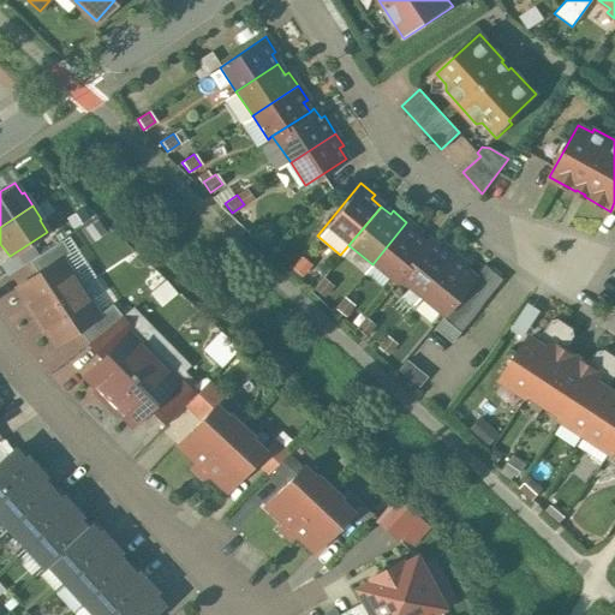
[(418,232),(406,222),(372,264),(394,281),(395,278),(424,243),(415,236),(418,232)]
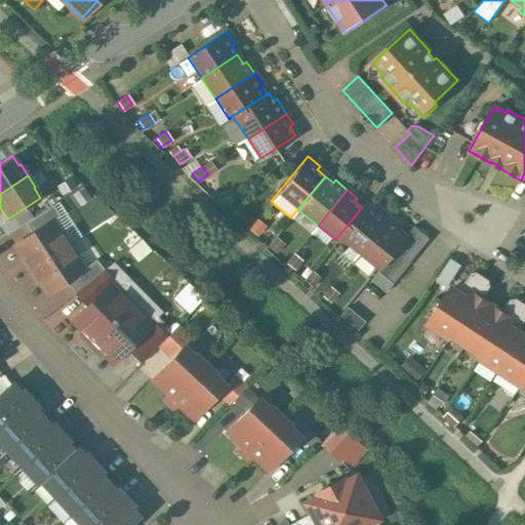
[(88,224),(110,212),(98,193),(78,205),(88,224)]
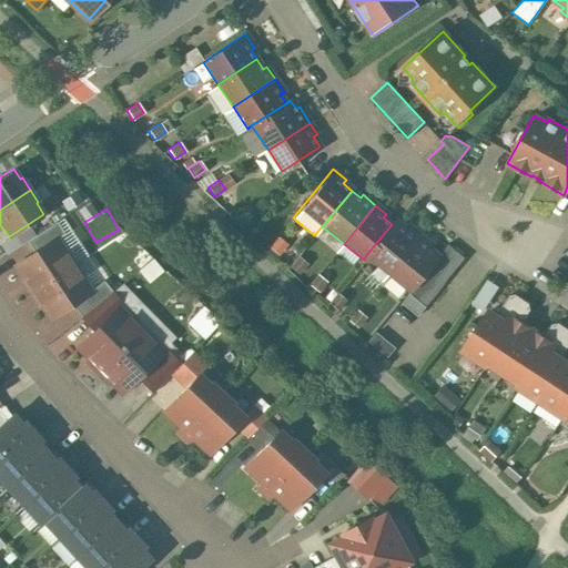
[(365,256),(386,274),(419,235),(407,225),(404,229),(395,221),(392,224),(365,256)]
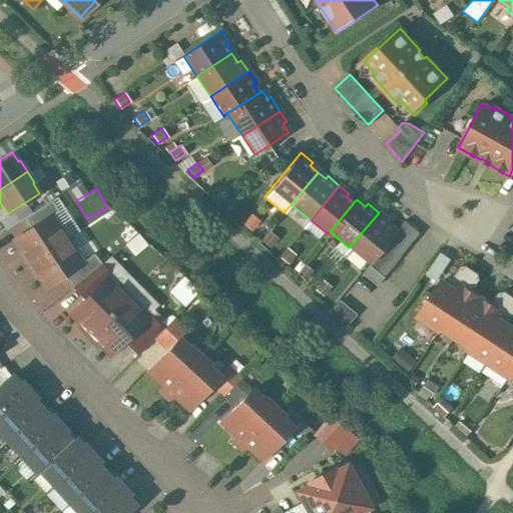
[(24,218),(30,227),(49,214),(50,215),(58,210),(51,200),(24,218)]
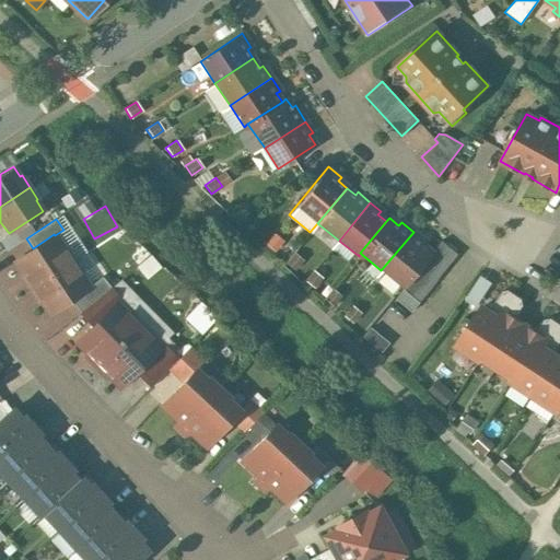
[(381,270),(403,288),(432,253),(422,245),(424,242),(413,232),(381,270)]
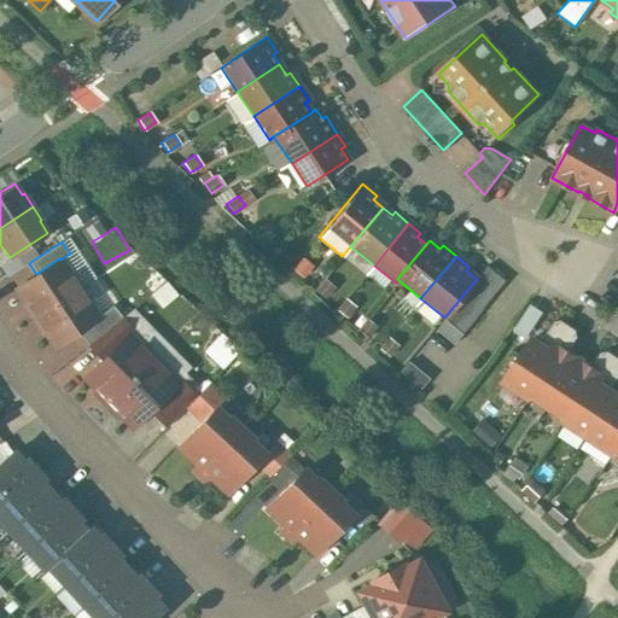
[(80,289),(60,260),(59,258),(36,274),(16,289),(35,318),(80,289)]
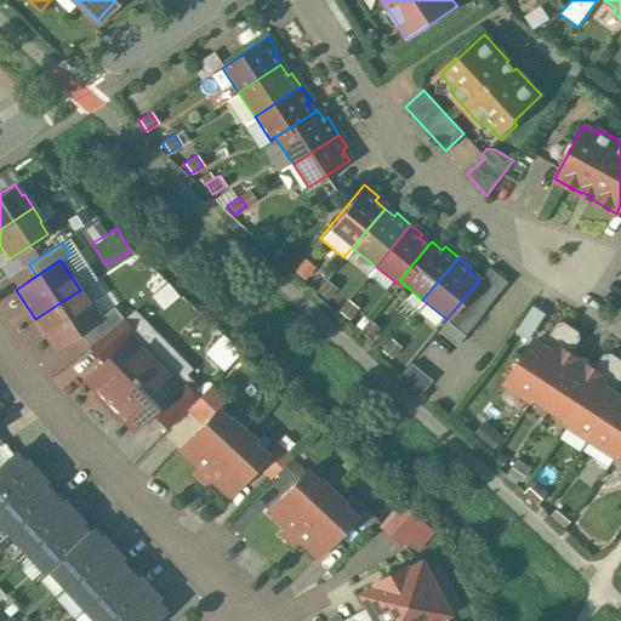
[(303,260),(295,271),(303,278),(313,267),(303,260)]
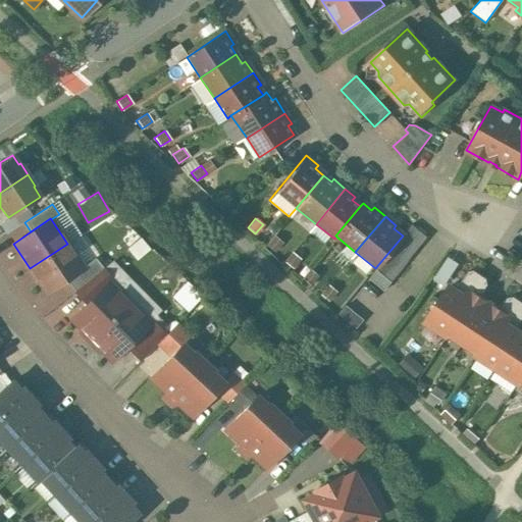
[(412,223),(403,236),(375,268),(389,279),(426,237),(412,223)]
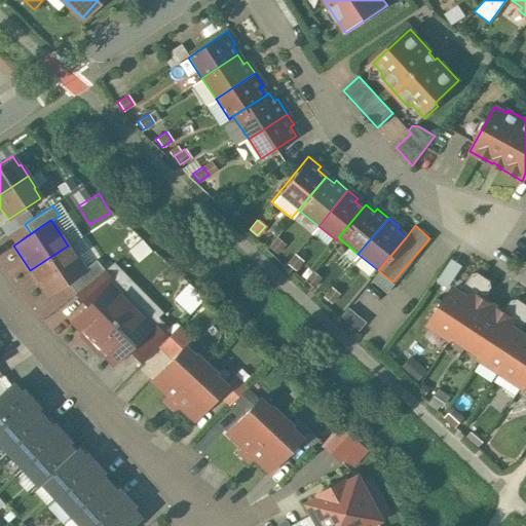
[(284,243),(275,237),(268,247),(275,254),(284,243)]
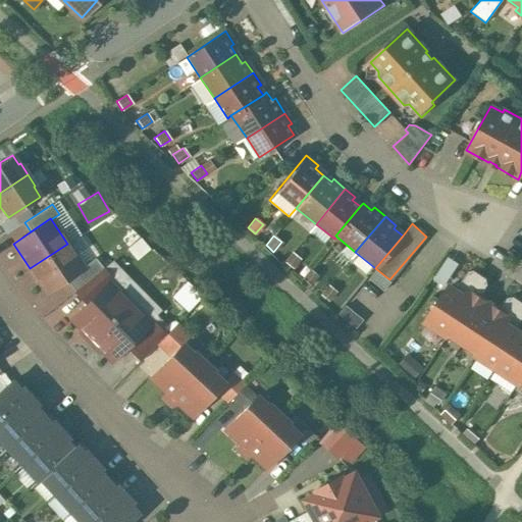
[(45,294),(65,279),(83,268),(83,266),(67,244),(30,268),(45,294)]
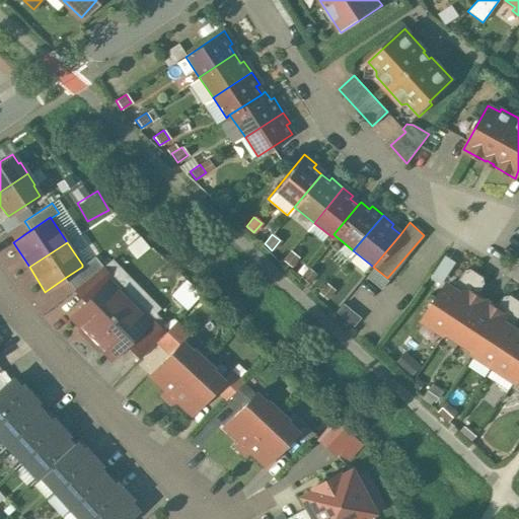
[(298,257),(290,250),(282,261),(290,267),(298,257)]
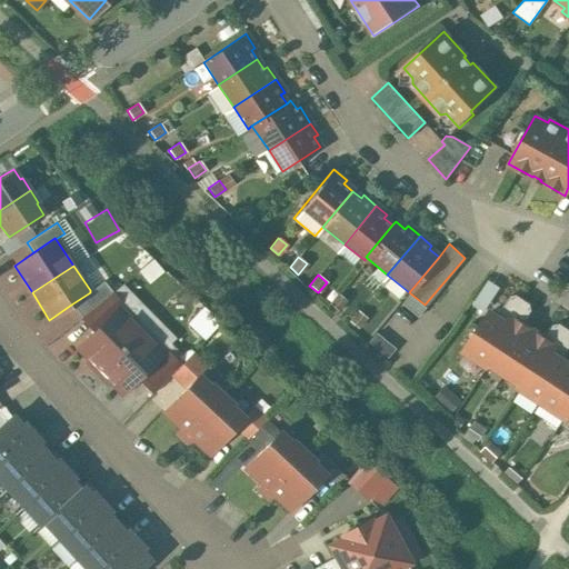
[(71,305),(81,317),(111,292),(112,292),(103,281),(90,290),(90,292),(71,305)]
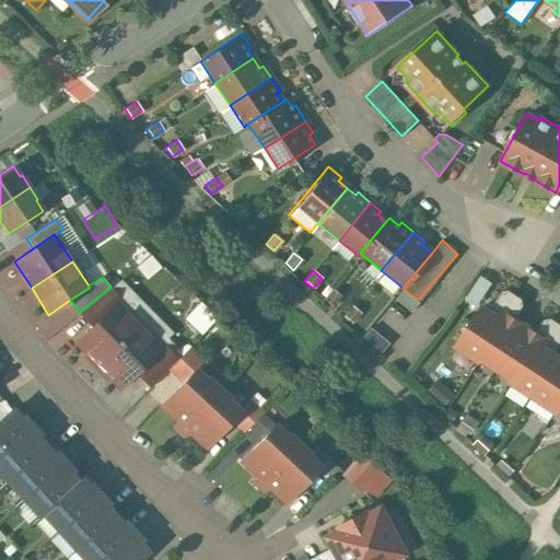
[(80,312),(92,327),(115,303),(117,304),(120,301),(109,288),(80,312)]
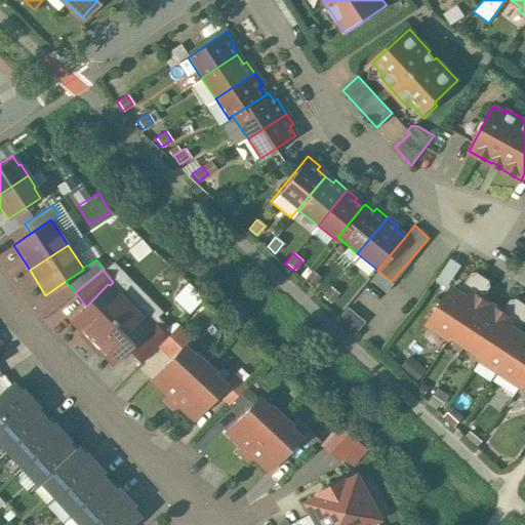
[(311,271),(303,280),(311,287),(319,277),(311,271)]
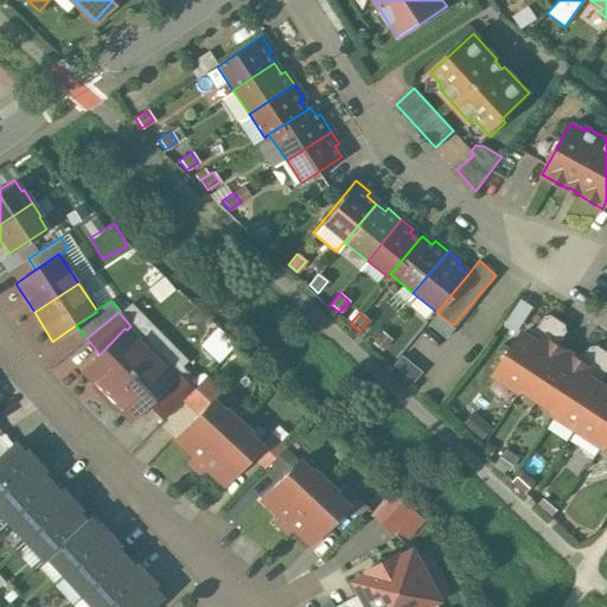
[(519,390),(525,382),(523,382),(536,365),(529,362),(556,318),(554,317),(550,314),(542,315),(529,337),(522,332),(494,374),(519,390)]
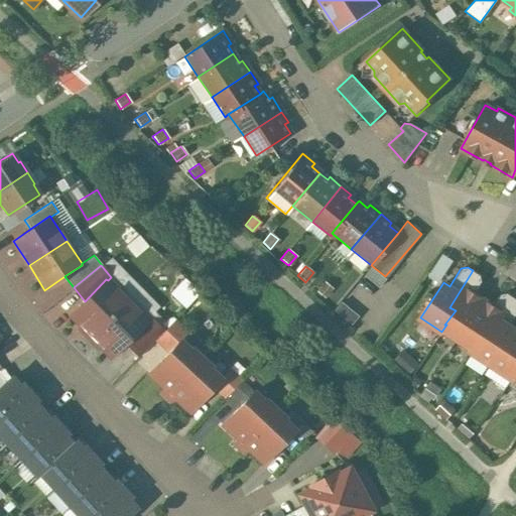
[(480,275),(473,270),(449,307),(456,310),(444,325),(446,325),(461,334),(484,299),(473,292),(481,281),(480,275)]
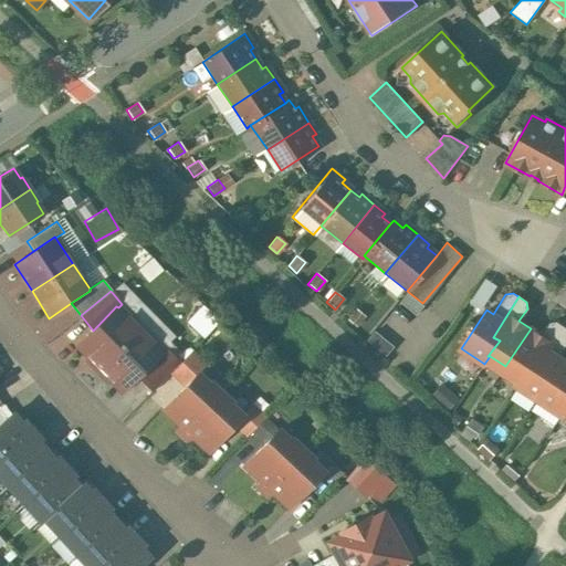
[(139,328),(118,307),(116,306),(93,331),(77,345),(100,368),(139,328)]
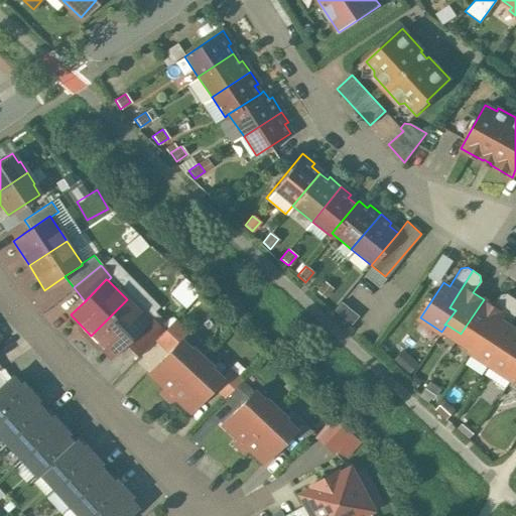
[(324,281),(316,291),(324,297),(332,288),(324,281)]
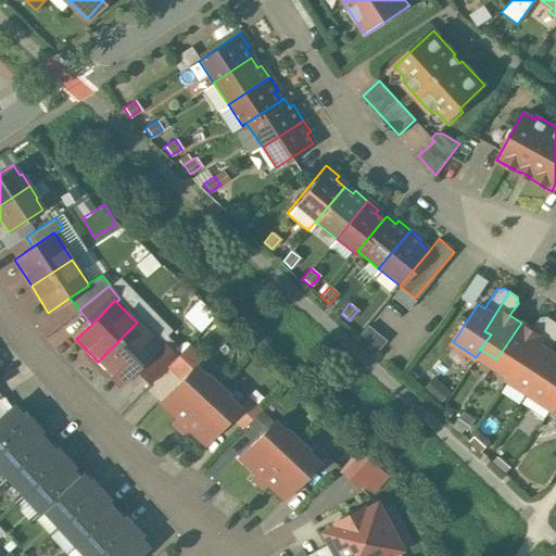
[(531,329),(521,323),(496,359),(510,369),(513,370),(521,355),(527,359),(553,320),(545,316),(539,317),(531,329)]
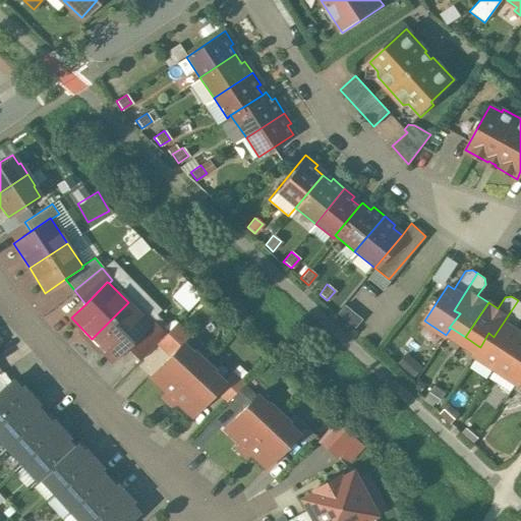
[(520,301),(518,300),(494,337),(488,333),(480,347),(478,346),(473,353),(495,367),(518,332),(513,328),(520,316),(520,301)]
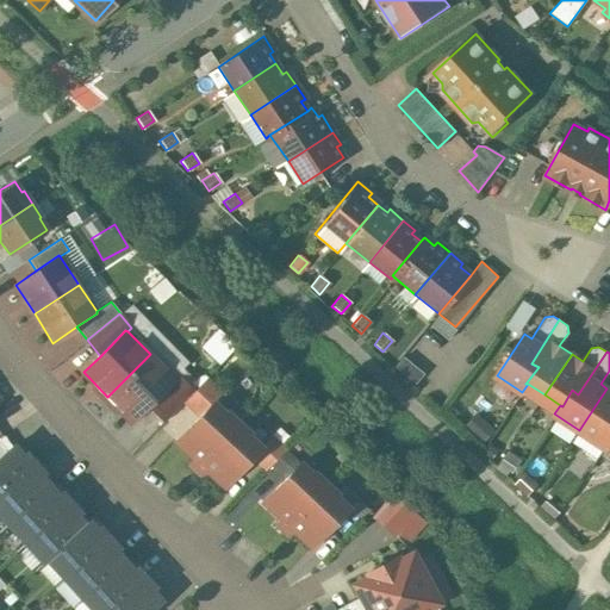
[(172,377),(150,354),(107,397),(130,421),(147,405),(174,379),(172,377)]
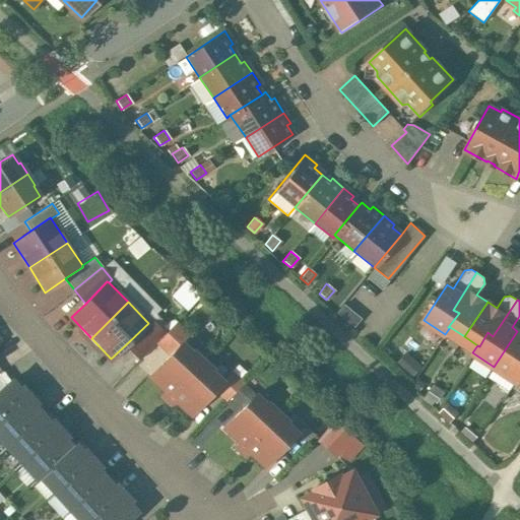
[(350,326),(360,317),(342,302),(334,310),(350,326)]
